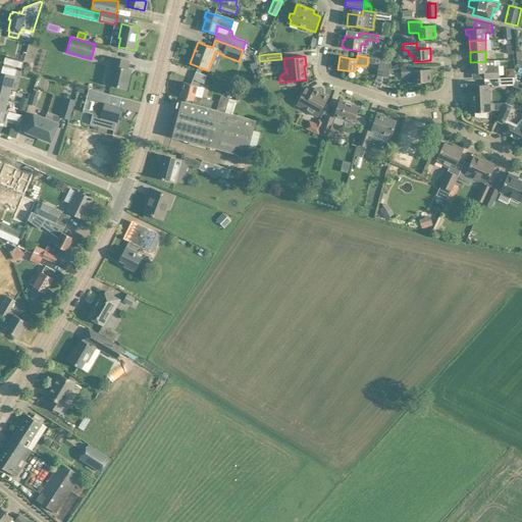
[(21,68),(23,62),(5,57),(4,63),(21,68)]
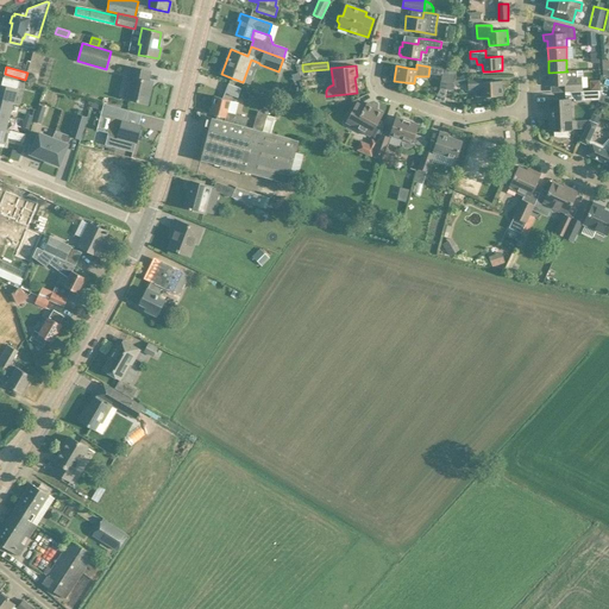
[(126,99),(136,101),(148,104),(152,82),(149,81),(151,71),(132,68),(129,82),(130,82),(126,99)]
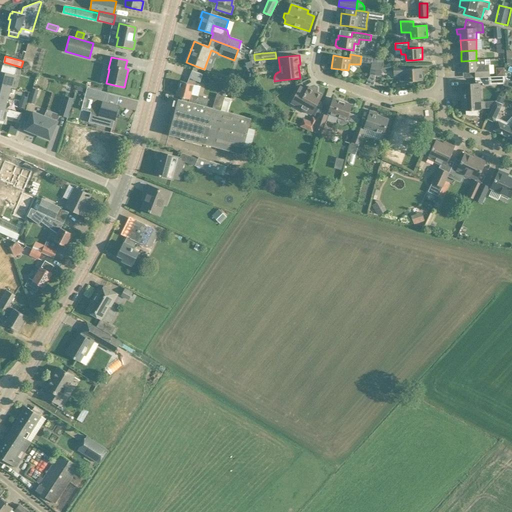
[(477,60),(461,61),(462,67),(458,67),(458,72),(475,72),(475,78),(482,77),(490,77),(489,64),(485,64),(484,59),(476,59),(477,60)]
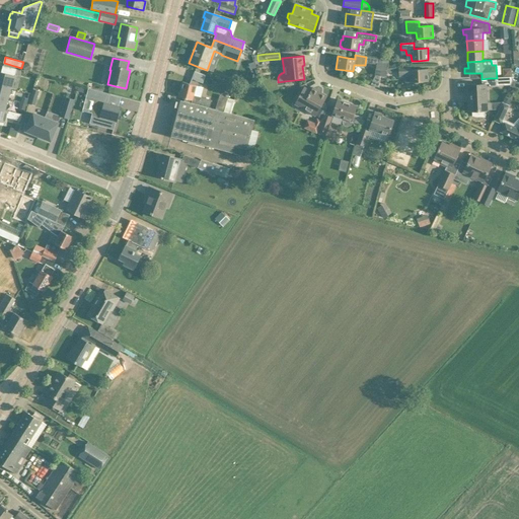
[(22,66),(26,72),(31,69),(27,63),(22,66)]
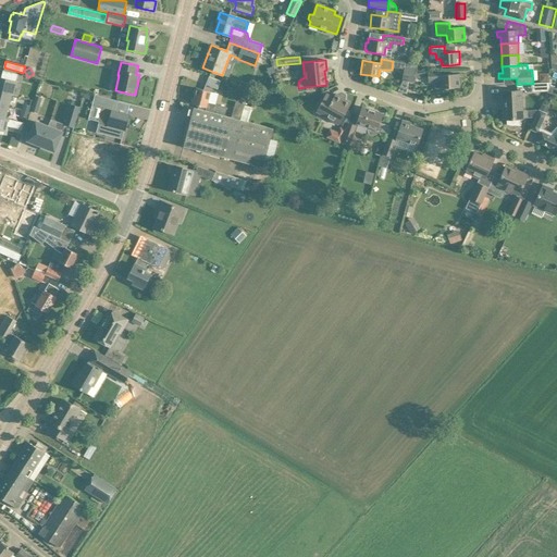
[(410,69),(408,82),(415,83),(416,76),(428,76),(428,82),(441,82),(441,88),(459,88),(459,74),(441,75),(441,71),(416,73),(417,69),(410,69)]
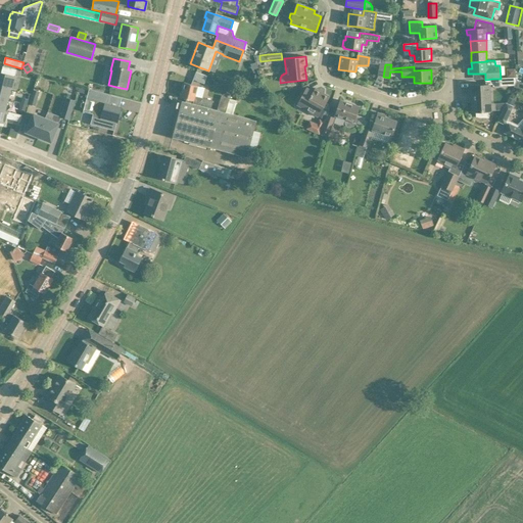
[(0,85),(10,89),(15,72),(1,67),(0,69),(0,85)]
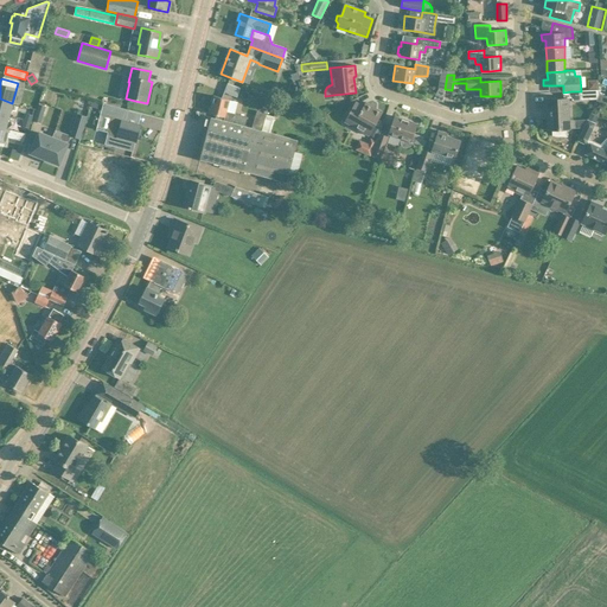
[(581,91),(572,91),(572,101),(581,101),(581,91)]
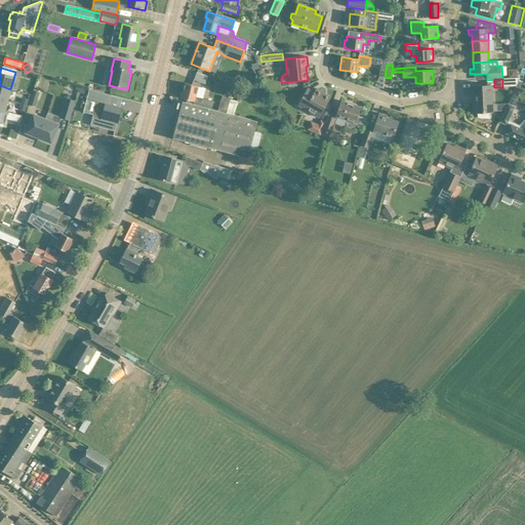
[(524,83),(518,81),(515,87),(524,90),(524,83)]
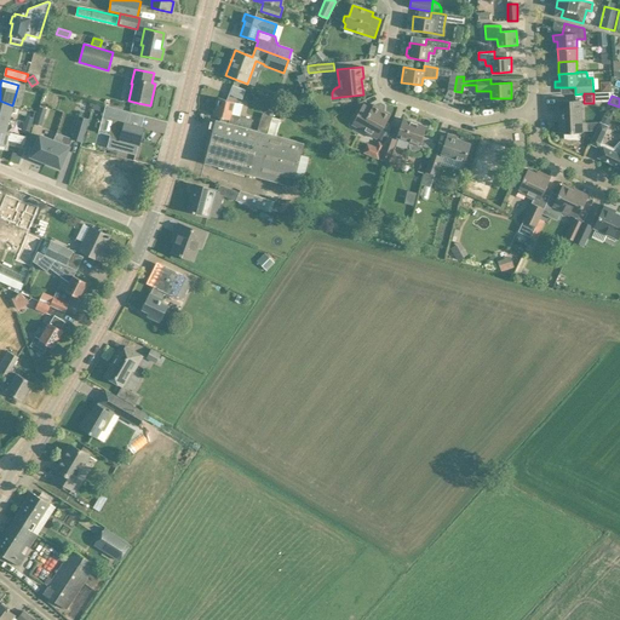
[(219,98),(214,116),(220,118),(220,121),(219,121),(251,130),(253,120),(244,118),(240,116),(242,104),(234,102),(231,102),(219,98)]
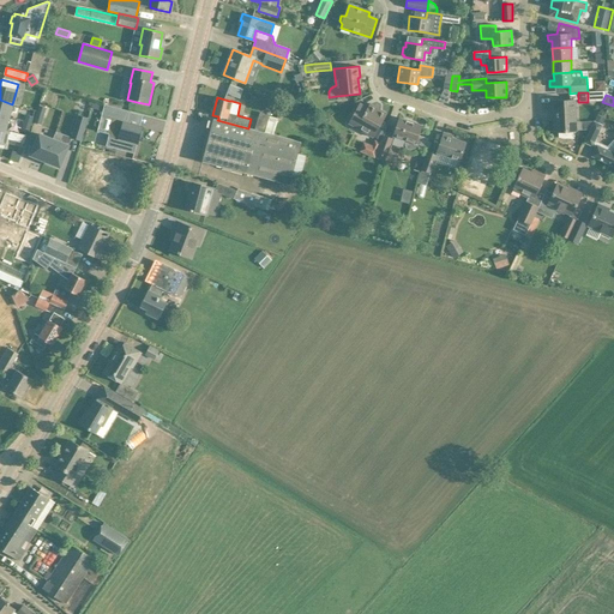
[(0,114),(8,118),(12,104),(0,100),(0,114)]
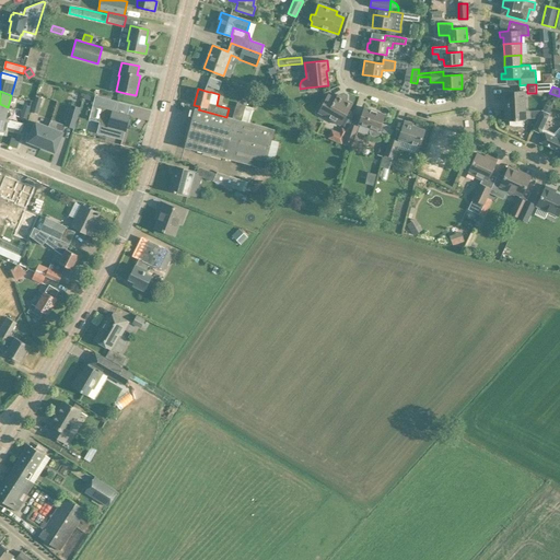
[(524,91),(502,92),(503,104),(505,104),(505,120),(510,120),(510,126),(524,127),(523,119),(537,119),(541,111),(525,111),(524,91)]
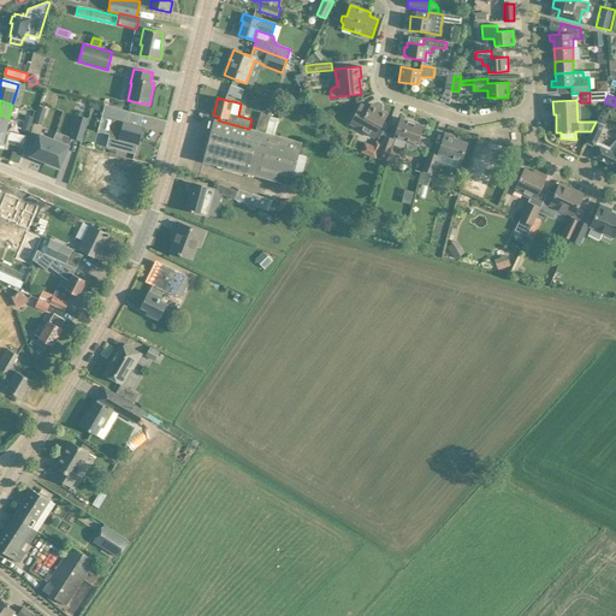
[(361,104),(355,114),(349,124),(374,138),(381,126),(388,116),(381,112),(381,111),(371,105),(368,108),(361,104)]
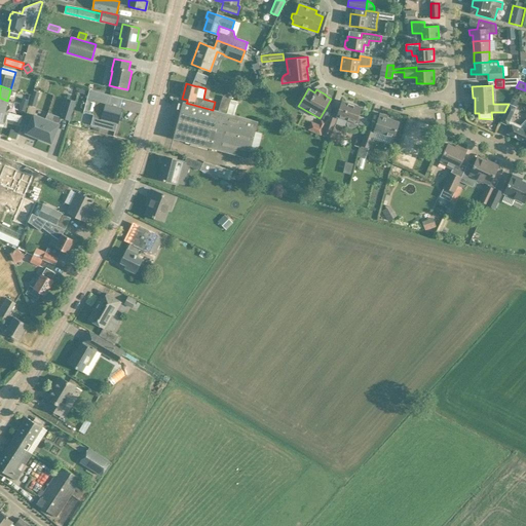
[(89,90),(86,101),(95,103),(91,114),(94,115),(91,125),(115,132),(117,123),(118,123),(121,109),(119,109),(109,106),(112,96),(89,89),(89,90)]
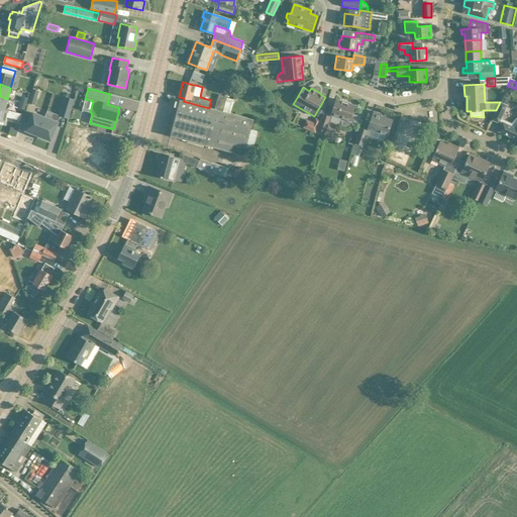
[(219,95),(214,109),(223,112),(223,111),(229,113),(230,112),(232,103),(226,101),(227,98),(226,98),(219,95)]
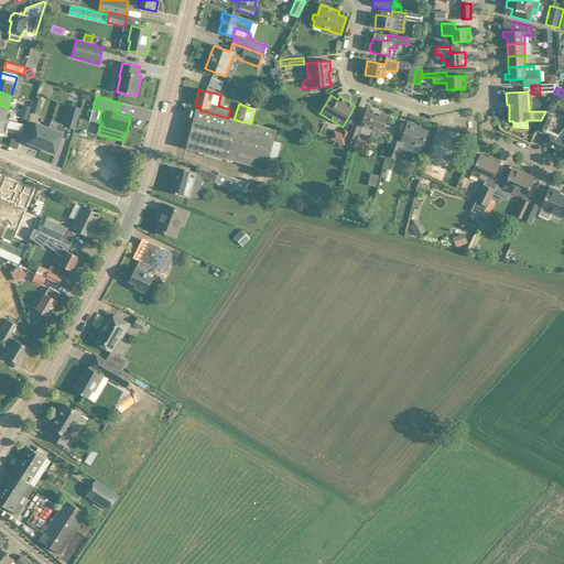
[(74,130),(80,108),(72,106),(65,127),(74,130)]
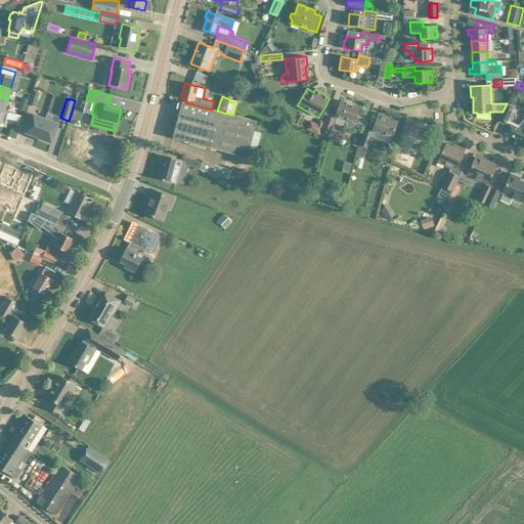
[(177,111),(171,137),(180,140),(211,148),(247,159),(249,149),(256,151),(261,133),(254,131),(257,121),(233,114),(232,115),(226,113),(226,114),(217,111),(212,110),(185,102),(186,102),(178,100),(176,111),(177,111)]
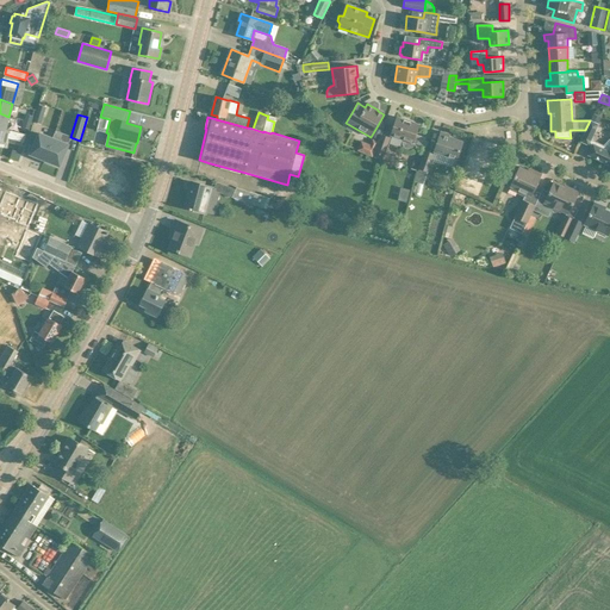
[(397,119),(392,131),(391,136),(403,139),(403,141),(402,142),(402,143),(403,145),(404,147),(405,148),(408,149),(409,149),(411,148),(412,147),(414,147),(414,144),(415,143),(425,148),(428,142),(424,141),(425,138),(415,135),(418,124),(404,119),(403,122),(397,119)]
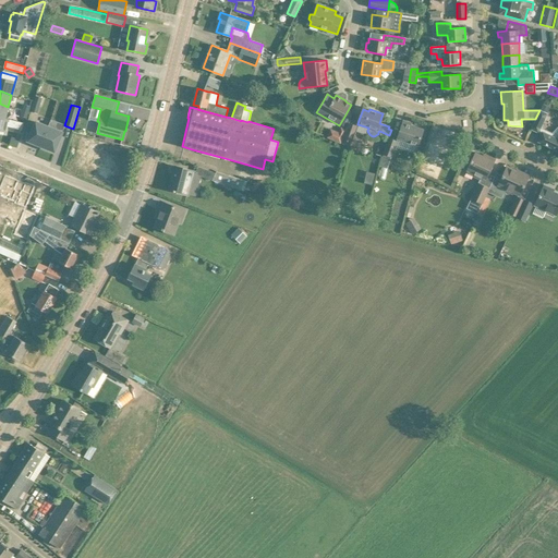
[(536,119),(535,120),(531,130),(538,133),(542,134),(538,142),(556,149),(557,148),(557,146),(557,145),(557,124),(552,132),(541,128),(547,113),(541,110),(540,110),(535,119),(536,119)]
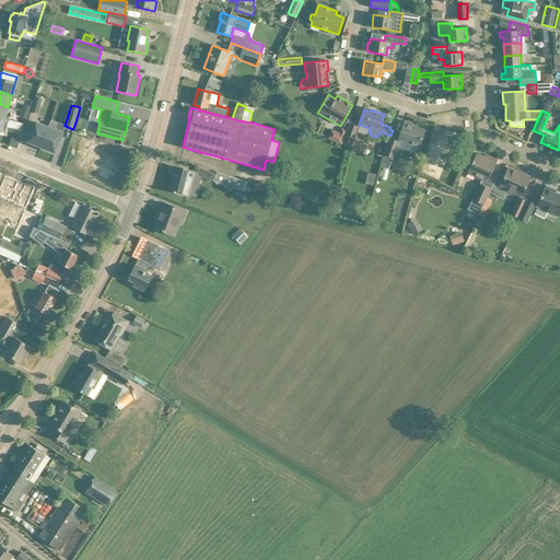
[(22,130),(24,124),(6,118),(6,119),(0,117),(0,133),(4,136),(7,127),(22,130)]
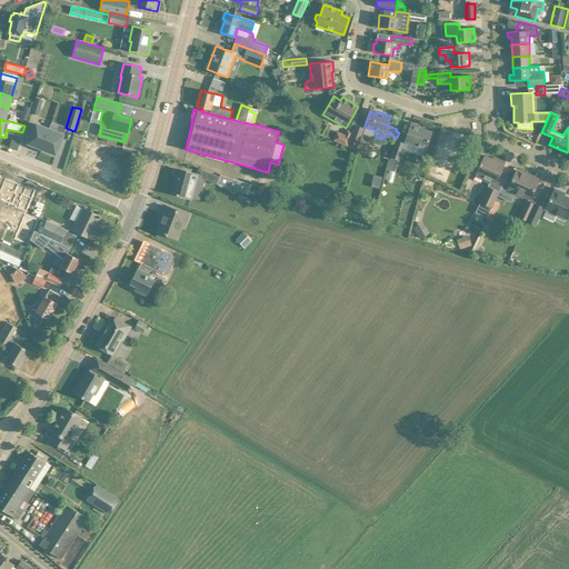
[(356,122),(351,119),(347,128),(351,130),(356,122)]
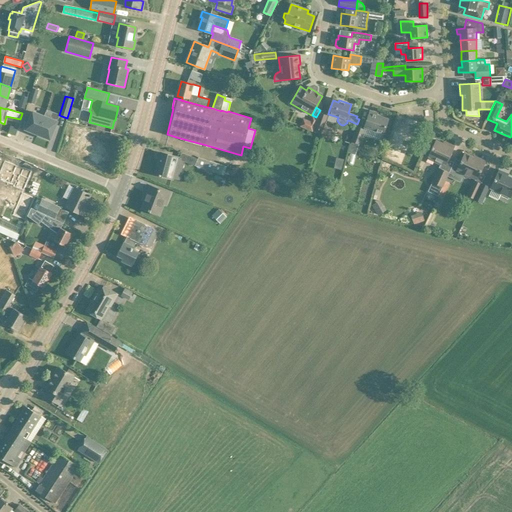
[(44,116),(37,134),(50,139),(57,122),(49,119),(52,112),(46,110),(44,116)]
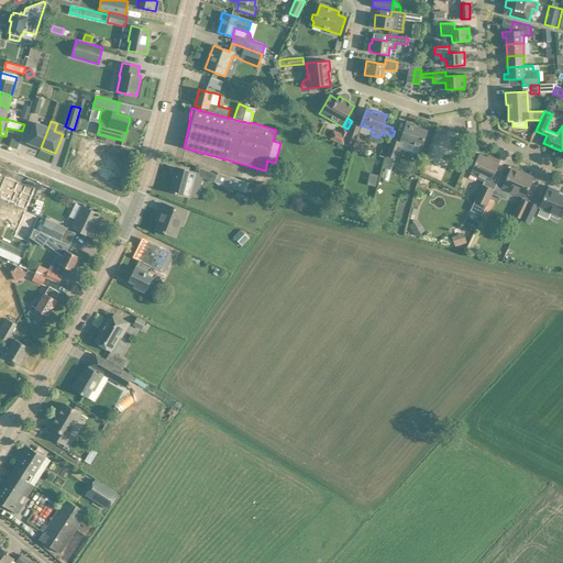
[(407,121),(404,132),(400,141),(421,147),(427,131),(410,125),(411,123),(407,121)]
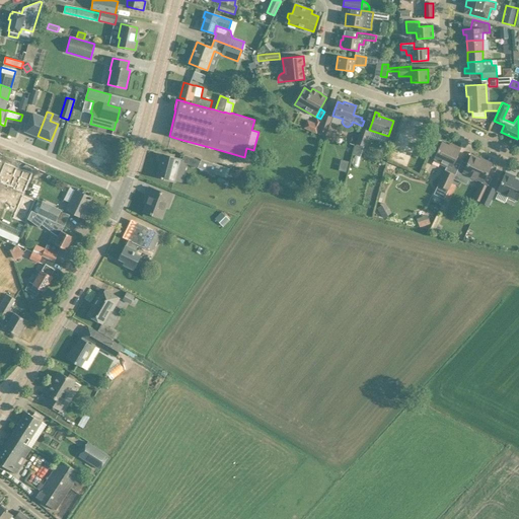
[(26,131),(38,136),(45,118),(33,114),(26,131)]
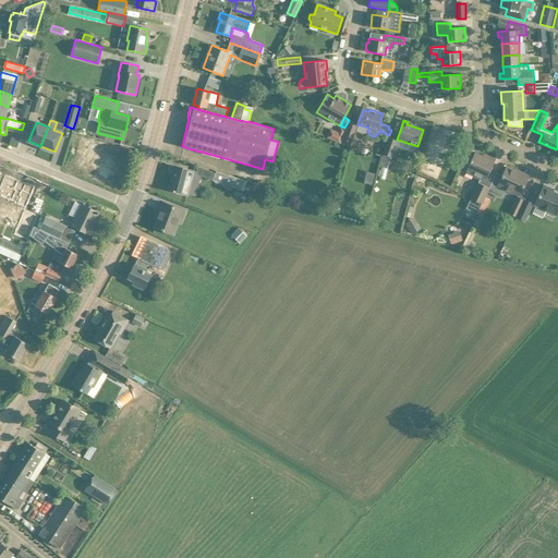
[(349,123),(343,140),(341,144),(349,147),(351,142),(356,126),(349,123)]
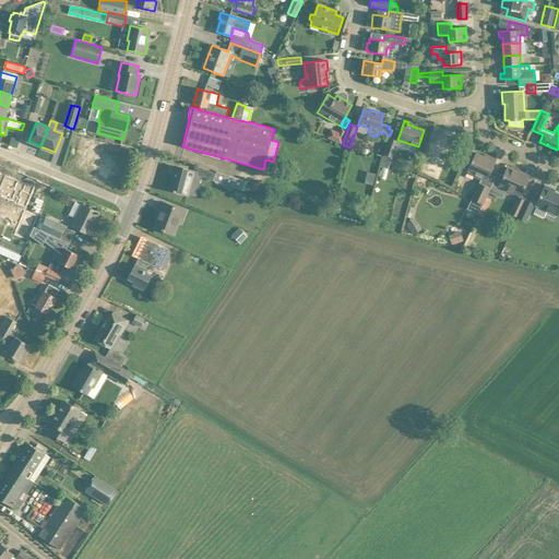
[(339,132),(335,141),(341,144),(347,130),(341,127),(339,132)]
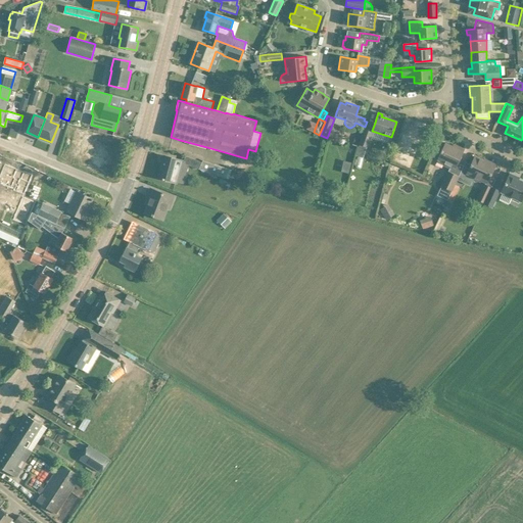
[(84,146),(81,154),(104,164),(108,152),(110,153),(112,145),(110,145),(111,143),(107,142),(109,134),(76,125),(73,134),(92,139),(90,147),(84,146)]
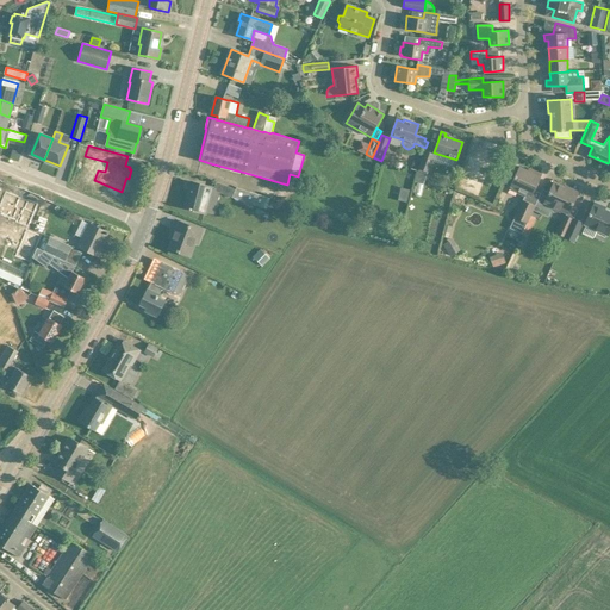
[(418,170),(418,172),(417,175),(425,178),(434,155),(425,151),(423,156),(422,161),(421,162),(418,170)]
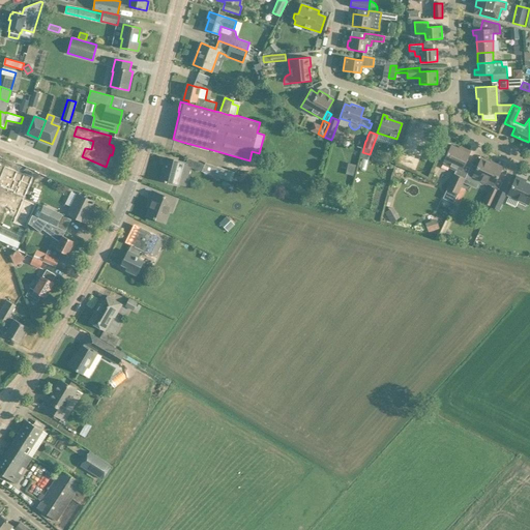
[(447,188),(442,198),(453,203),(458,194),(461,187),(468,172),(462,170),(465,164),(470,153),(459,148),(450,145),(446,154),(443,162),(450,166),(449,168),(455,171),(447,188)]
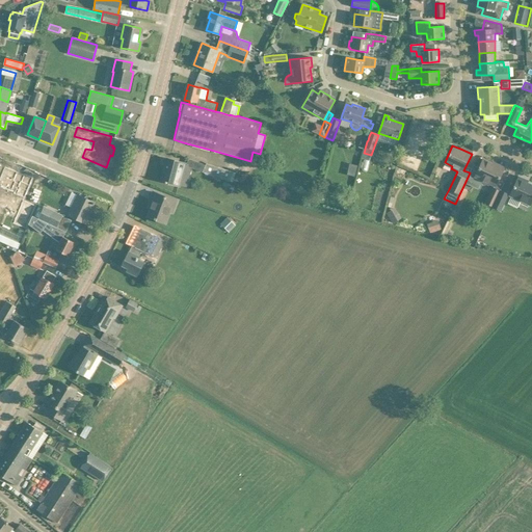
[(482,160),(478,169),(475,177),(482,180),(481,181),(488,185),(489,183),(496,186),(503,169),(482,160)]
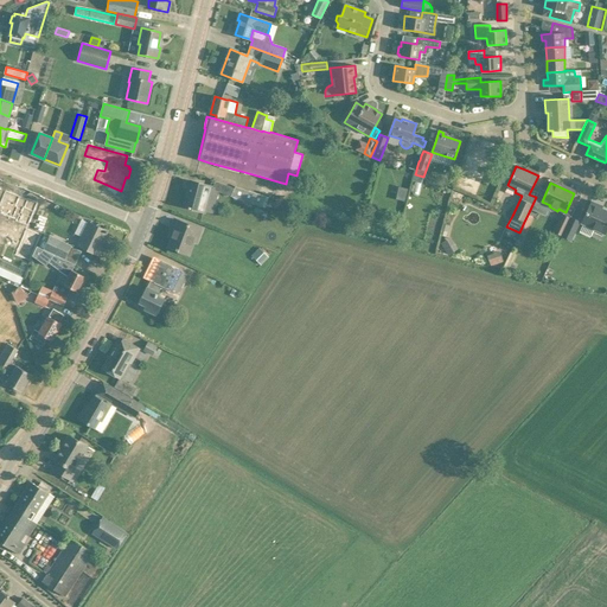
[(184,206),(196,209),(204,211),(210,187),(199,184),(198,189),(189,186),(184,206)]
